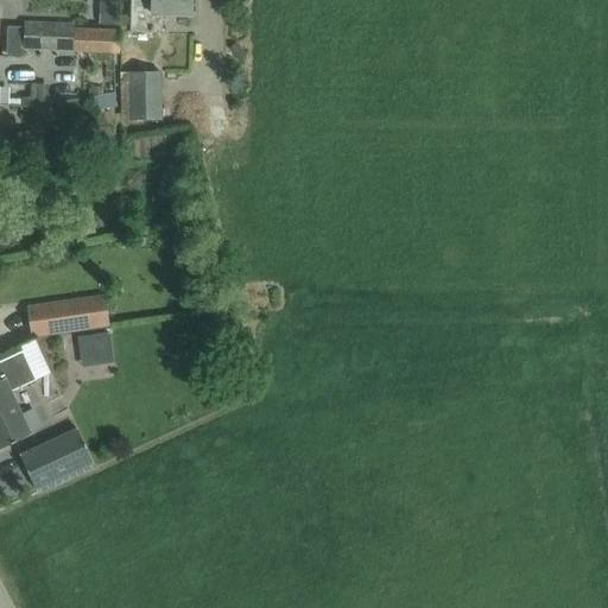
[(131,0),(130,32),(160,33),(162,16),(190,17),(190,0),(131,0)]
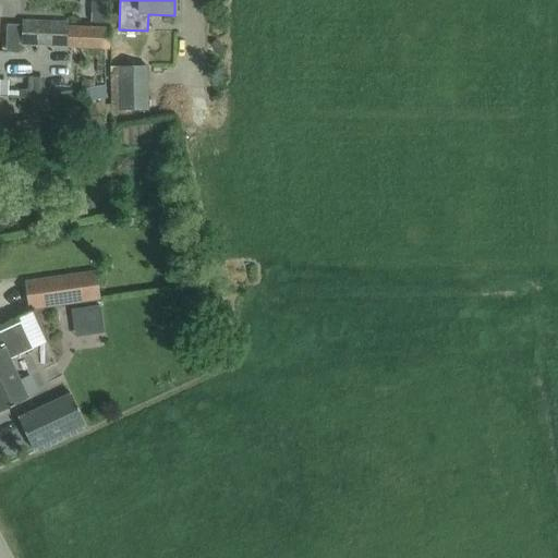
[(94,2),(94,22),(107,22),(107,2),(94,2)]
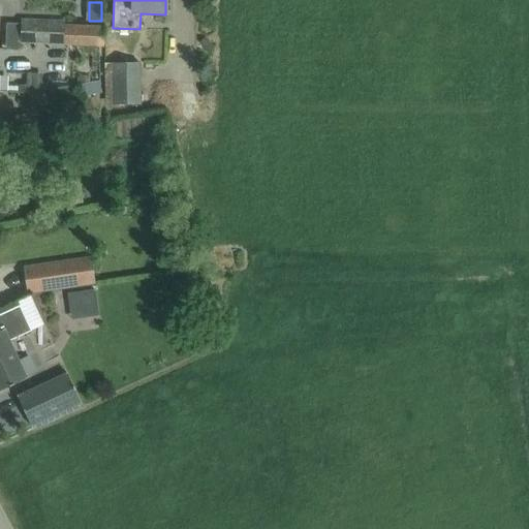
[(21,21),(21,43),(102,45),(103,28),(64,27),(64,23),(21,21)]
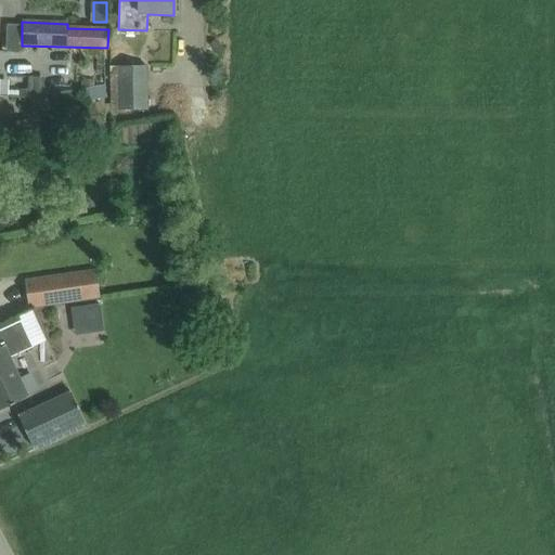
[(147,111),(147,65),(110,66),(111,111),(147,111)]
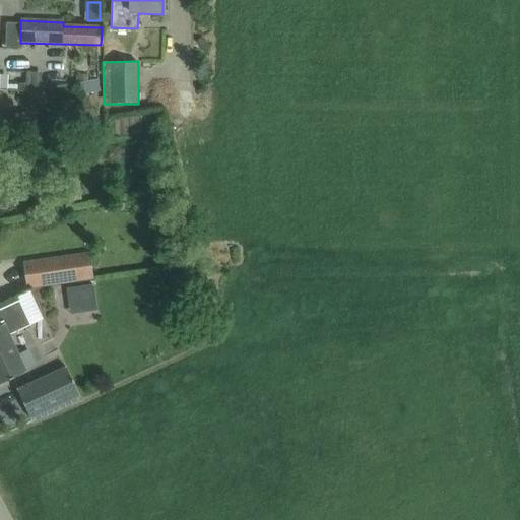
[(19,71),(18,89),(41,89),(41,71),(19,71)]
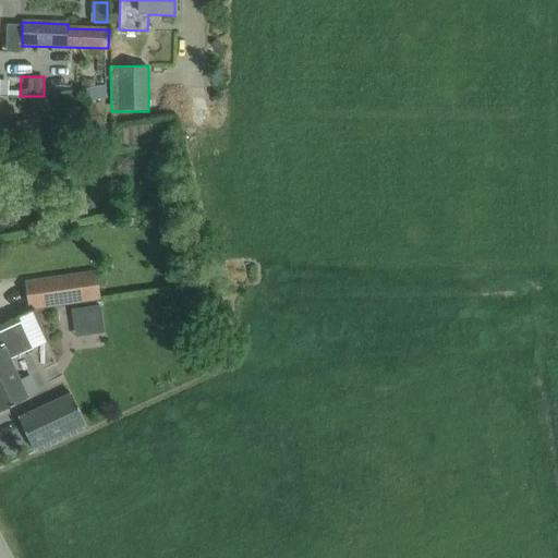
[(0,138),(33,134),(31,120),(3,124),(0,124),(0,138)]
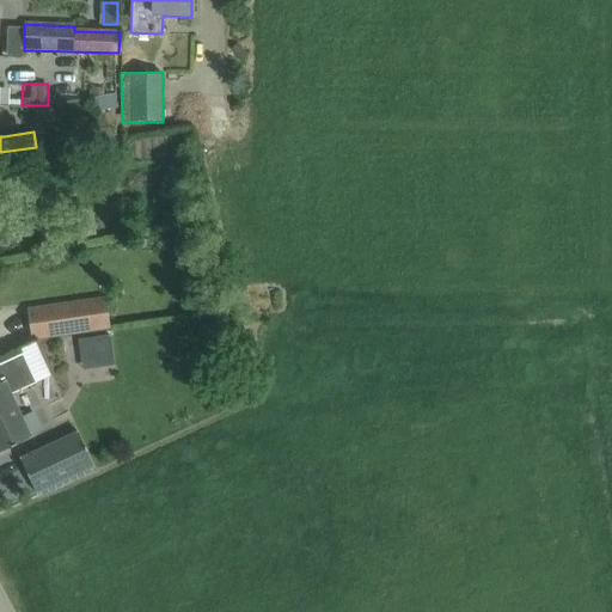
[(95,332),(90,300),(51,305),(56,337),(95,332)]
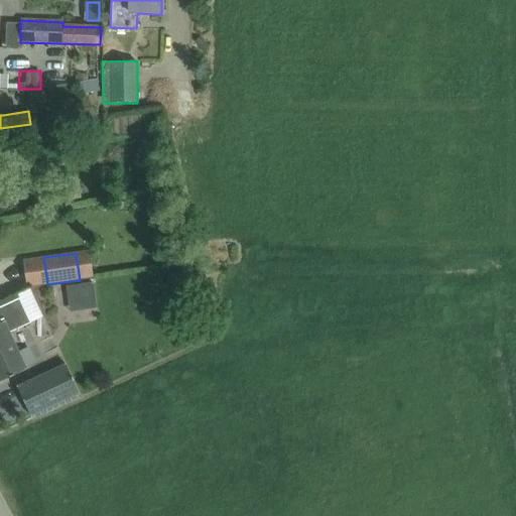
[(68,299),(82,297),(83,310),(97,308),(93,282),(66,286),(68,299)]
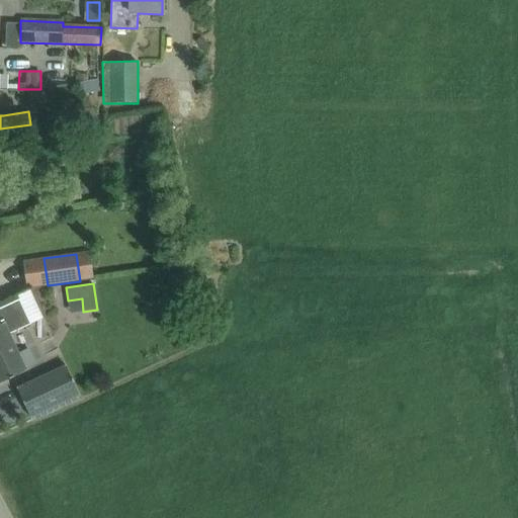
[(0,382),(26,370),(22,363),(9,334),(30,324),(19,298),(0,307),(0,382)]
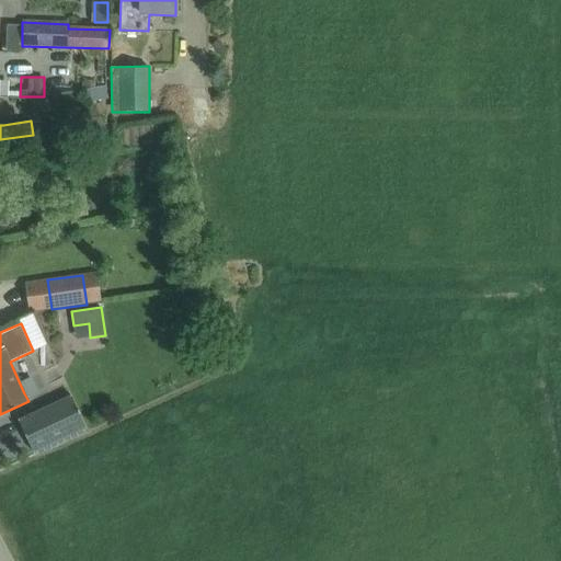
[(70,396),(18,421),(33,453),(86,427),(70,396)]
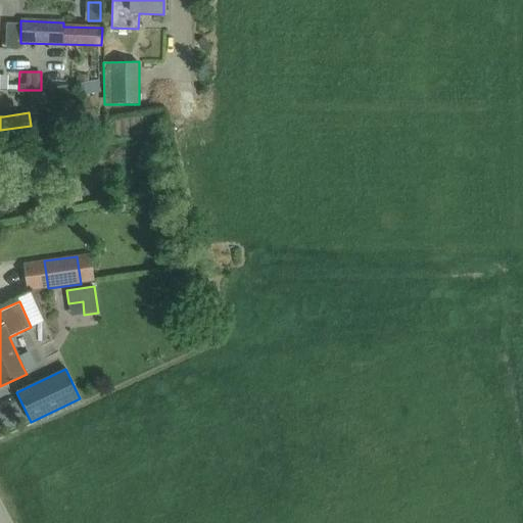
All buildings are outlined.
